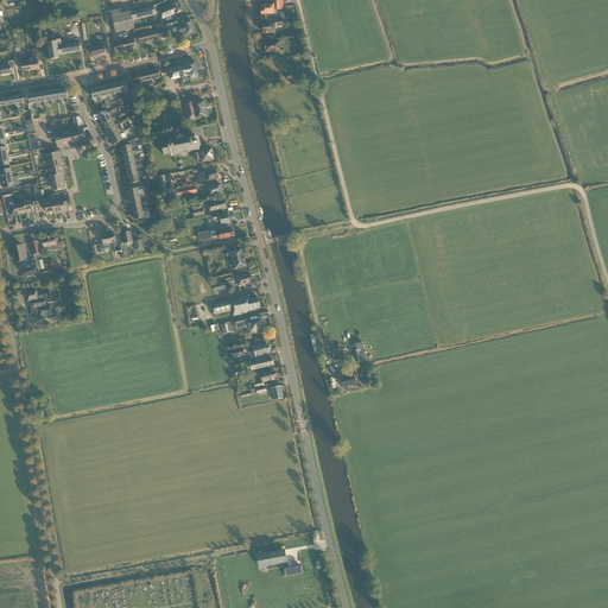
[(169,0),(157,5),(157,6),(160,12),(163,19),(176,14),(183,12),(179,1),(171,4),(170,0),(169,0)]
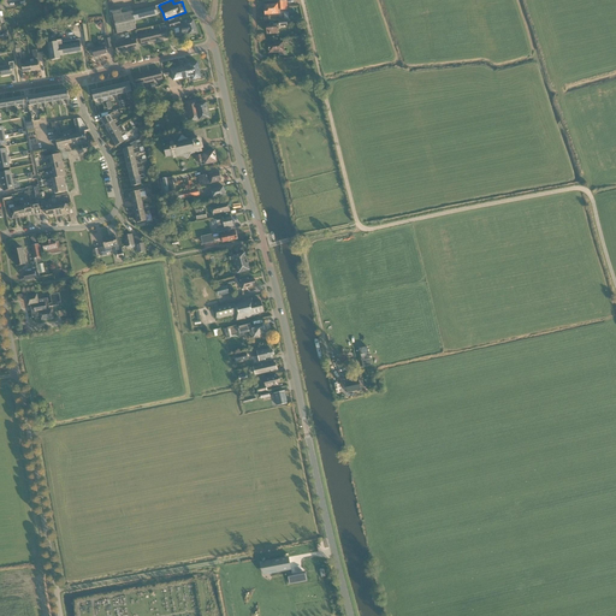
[(286,10),(286,1),(277,1),(277,4),(264,5),(265,16),(278,15),(278,10),(286,10)]
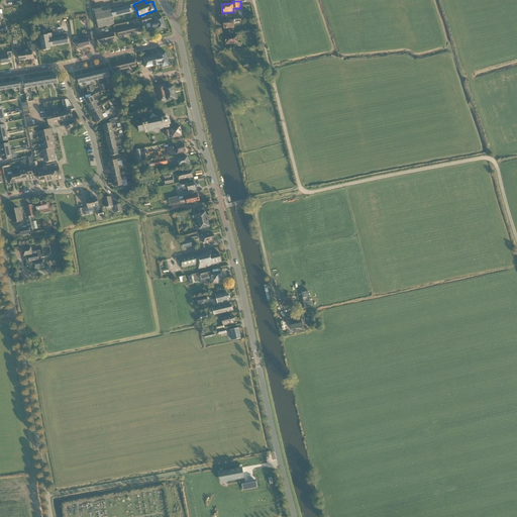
[(101,8),(94,10),(95,13),(98,28),(114,24),(113,19),(114,19),(114,17),(132,13),(132,12),(134,11),(132,5),(130,5),(111,10),(111,9),(102,12),(101,8)]
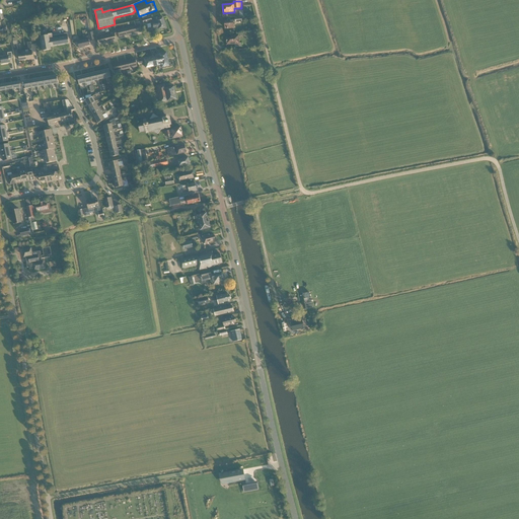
[(163,17),(162,17),(157,19),(157,18),(156,19),(156,20),(152,21),(151,17),(143,19),(144,23),(150,21),(152,29),(158,28),(158,29),(159,29),(165,28),(166,28),(166,27),(163,17)]
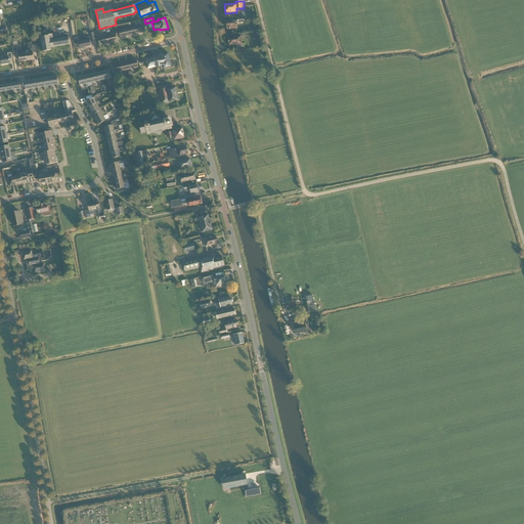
[(232,20),(232,19),(228,19),(228,20),(226,20),(226,29),(235,28),(235,19),(232,20)]
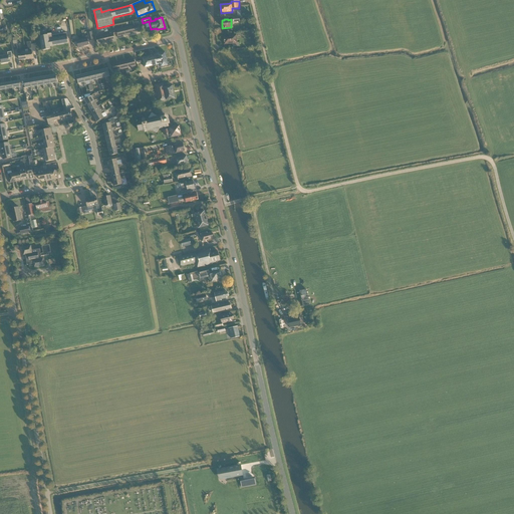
[(135,25),(131,26),(133,34),(141,32),(139,24),(135,25)]
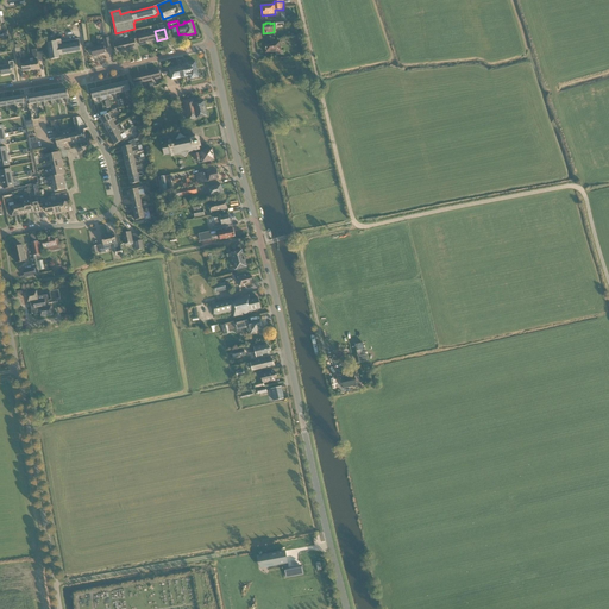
[(155,31),(146,32),(149,42),(157,41),(155,31)]
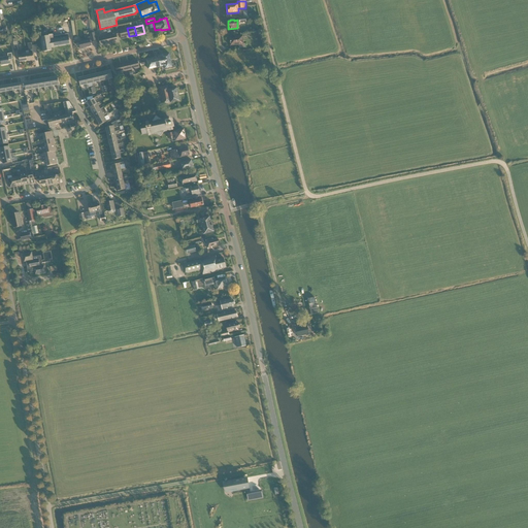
[(122,38),(129,36),(127,28),(120,30),(122,38)]
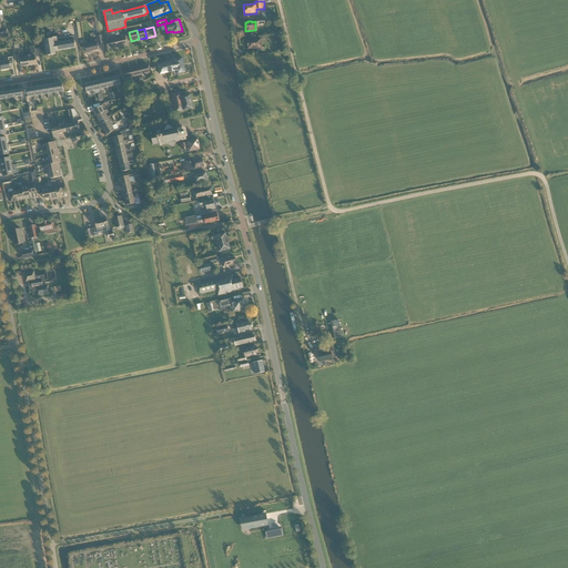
[(52,39),(44,40),(47,56),(56,54),(56,52),(57,52),(57,51),(58,50),(59,51),(75,49),(74,40),(73,37),(57,40),(54,40),(53,40),(53,39),(52,39)]
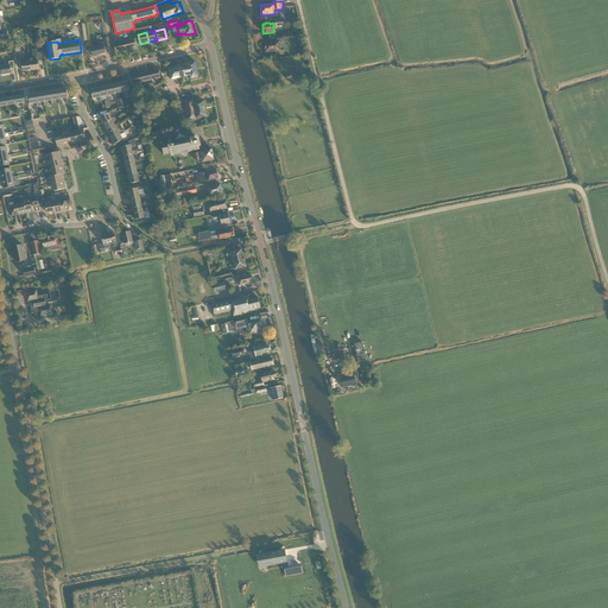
[(134,39),(124,42),(126,50),(135,48),(134,39)]
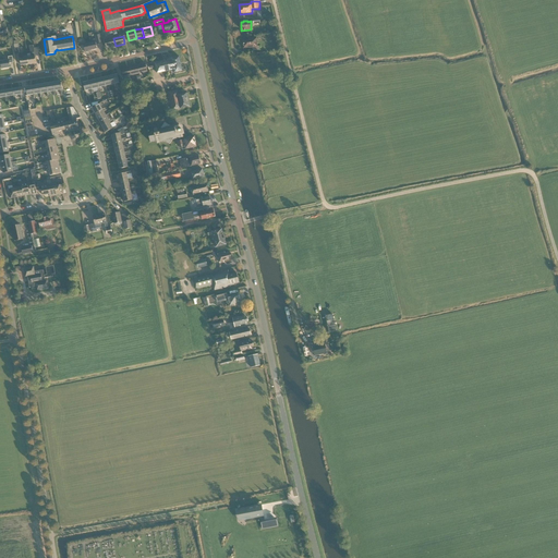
[(106,48),(116,46),(113,38),(105,40),(106,48)]
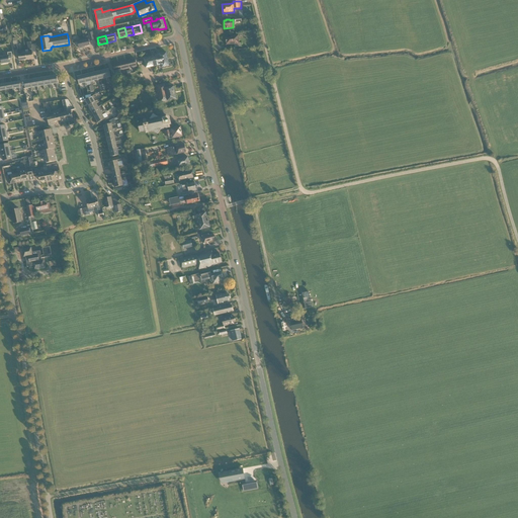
[(239,44),(238,35),(226,36),(227,46),(230,46),(230,45),(235,44),(235,47),(240,47),(240,44),(239,44)]
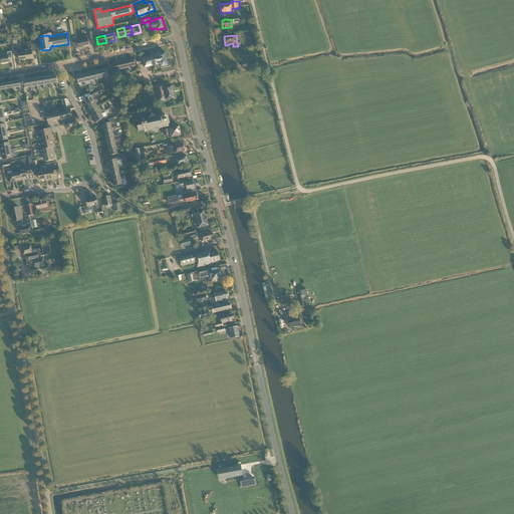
[(88,38),(87,36),(84,37),(84,39),(76,41),(78,48),(89,45),(88,38)]
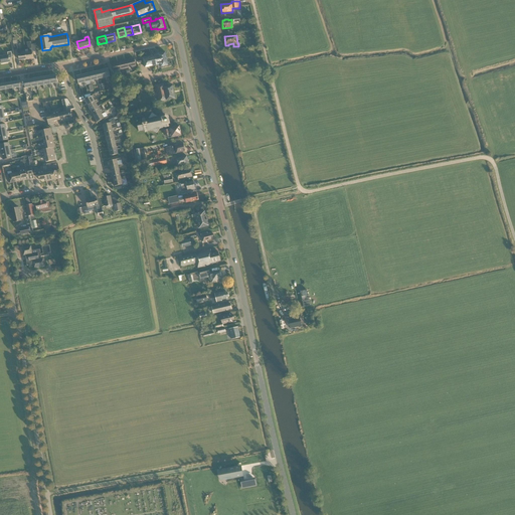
[(29,52),(25,52),(26,59),(33,58),(32,51),(32,48),(29,48),(29,52)]
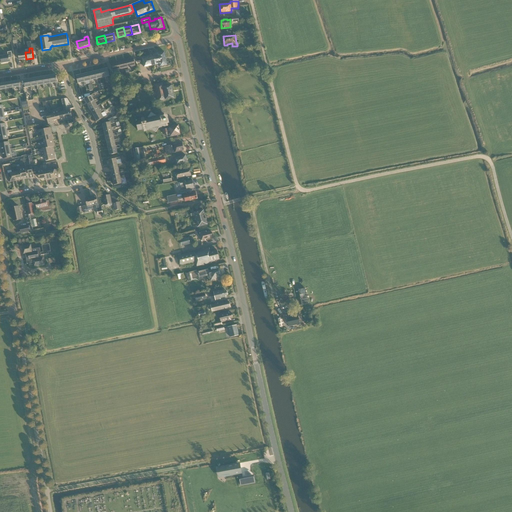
[(26,59),(25,52),(21,53),(20,50),(17,50),(19,60),(26,59)]
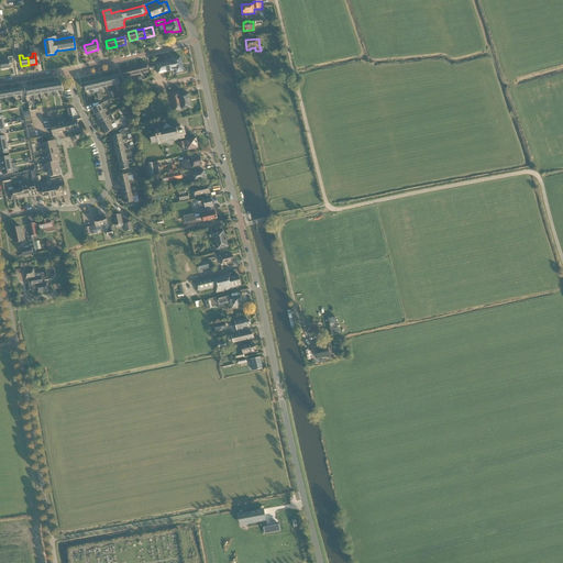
[(13,63),(12,56),(8,57),(9,61),(0,62),(2,69),(10,68),(10,64),(13,63)]
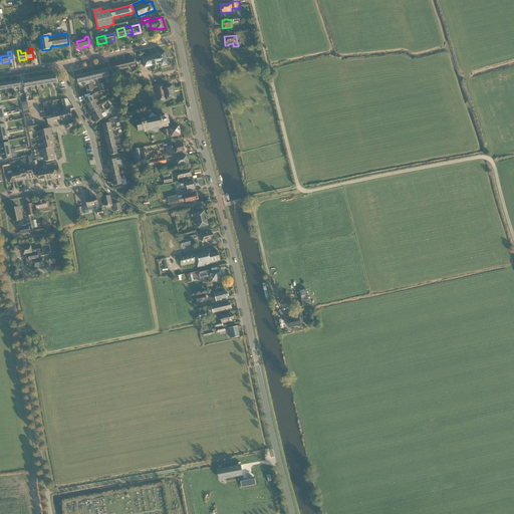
[(168,65),(165,52),(158,53),(159,55),(143,58),(143,60),(144,65),(145,67),(160,64),(161,66),(168,65)]
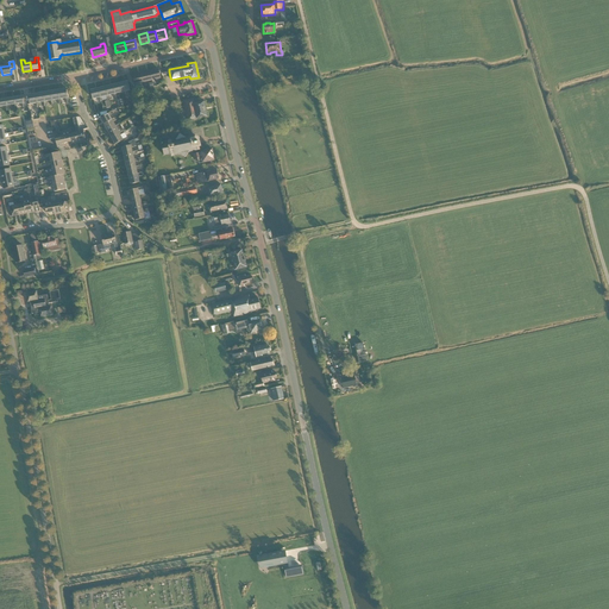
[(158,69),(150,71),(152,81),(161,79),(158,69)]
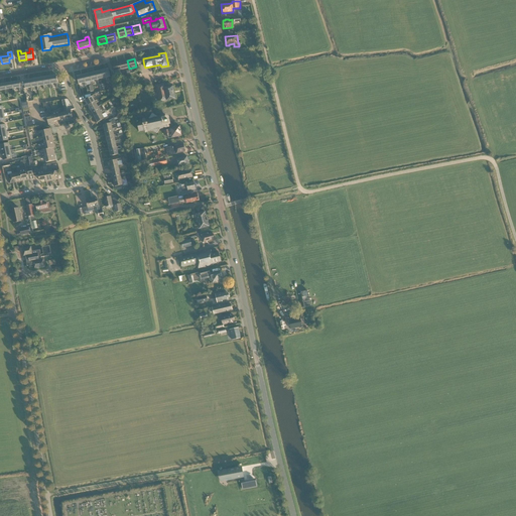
[(120,62),(121,70),(129,69),(127,60),(120,62)]
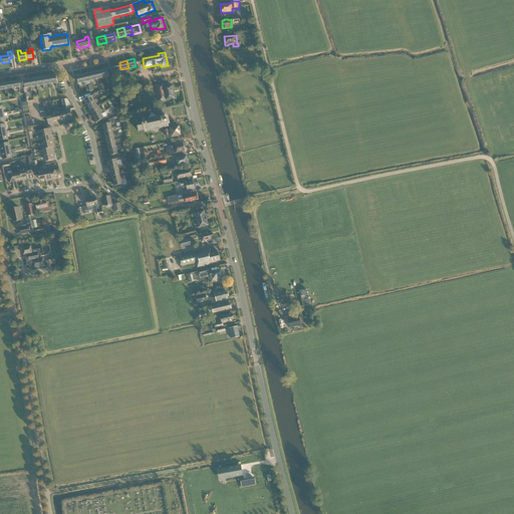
[(120,69),(119,62),(111,63),(113,71),(120,69)]
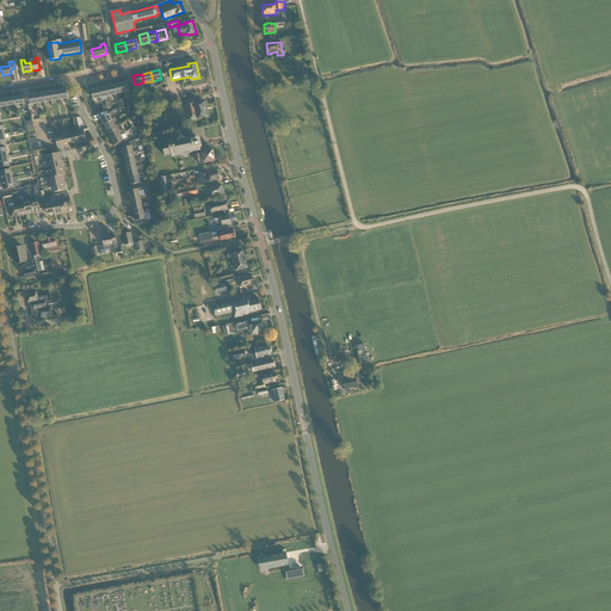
[(123,92),(124,92),(129,91),(130,97),(133,96),(131,91),(130,91),(129,81),(121,84),(123,92)]
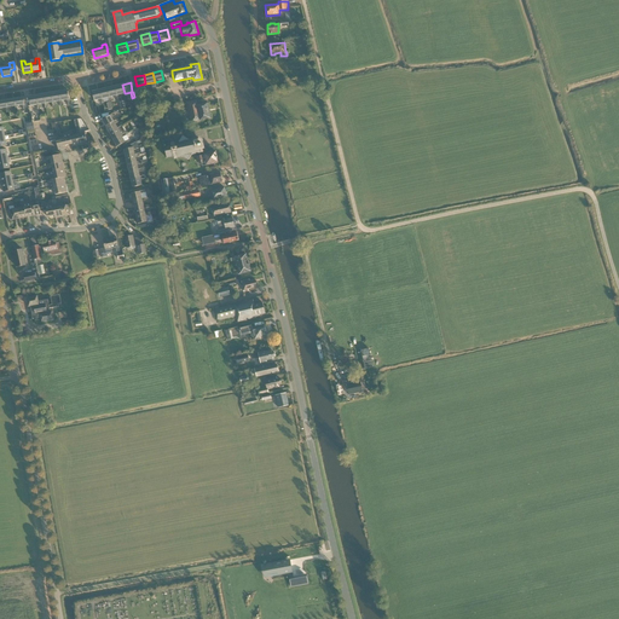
[(125,93),(122,85),(115,86),(117,96),(119,96),(122,94),(123,99),(127,99),(126,93),(125,93)]
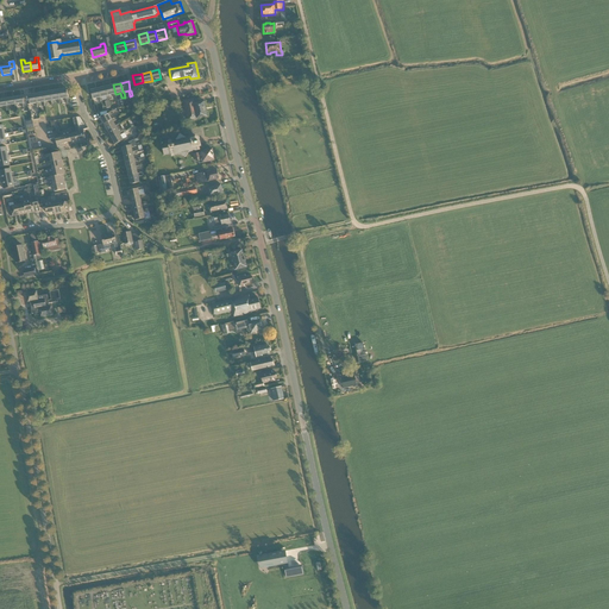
[(115,94),(113,85),(106,87),(108,95),(110,95),(113,94),(114,100),(118,99),(117,94),(115,94)]
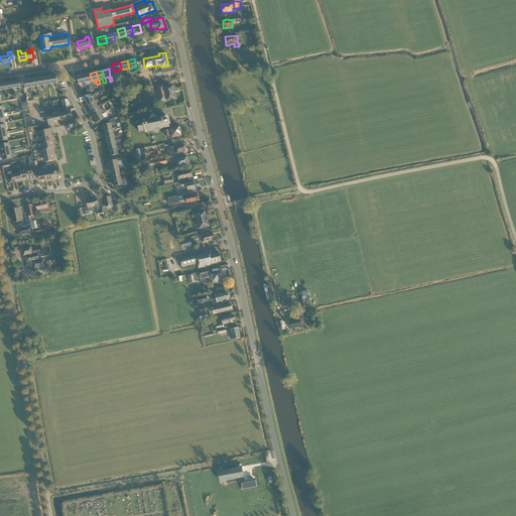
[(92,81),(90,74),(83,75),(85,83),(86,83),(90,82),(91,86),(94,86),(93,81),(92,81)]
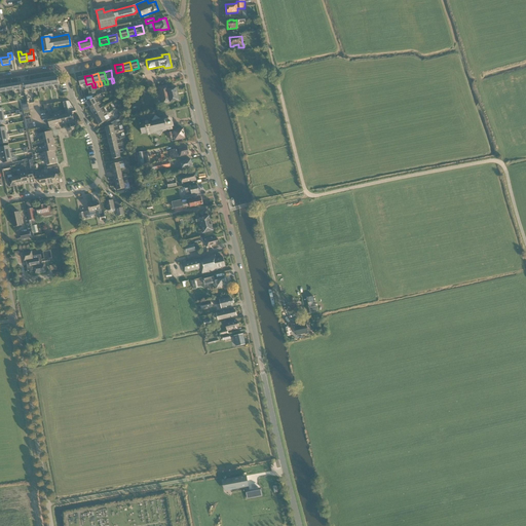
[(52,85),(57,85),(58,89),(60,89),(59,84),(58,76),(50,78),(52,85)]
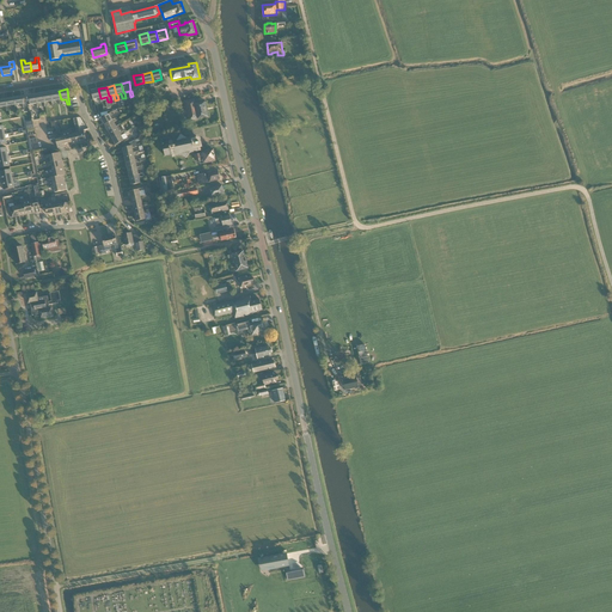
[(101,98),(98,89),(91,91),(93,99),(99,98),(101,104),(103,103),(102,98),(101,98)]
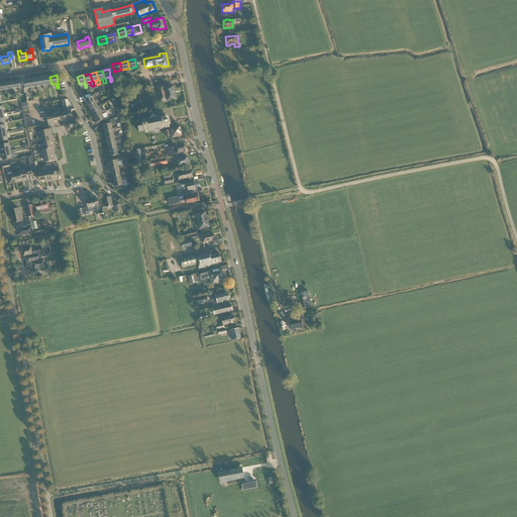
[(52,84),(49,77),(43,78),(44,85),(45,85),(49,85),(50,89),(53,89),(52,84)]
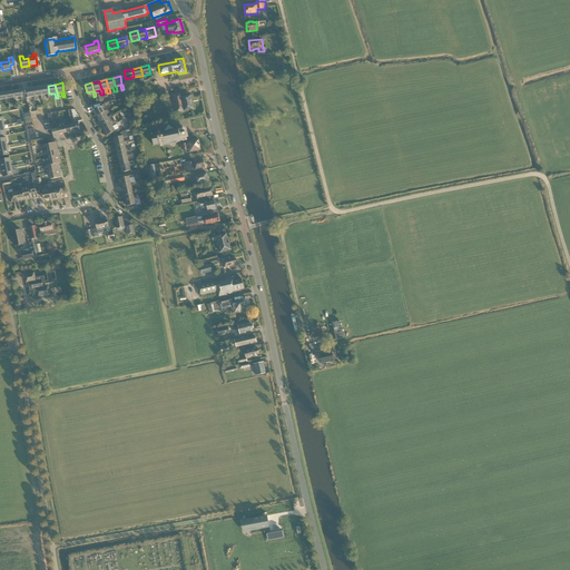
[(49,94),(48,86),(41,87),(42,96),(43,95),(48,95),(48,99),(51,99),(50,94),(49,94)]
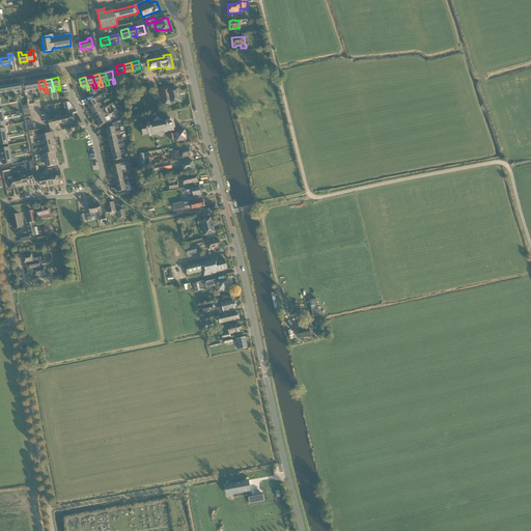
[(39,89),(38,81),(31,82),(32,90),(34,89),(37,89),(38,93),(42,93),(40,88),(39,89)]
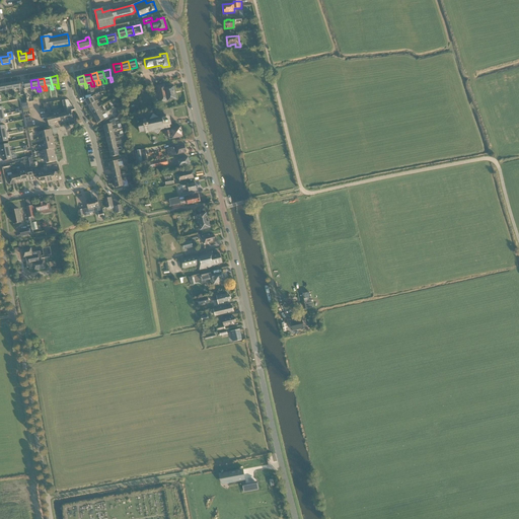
[(33,92),(33,87),(31,88),(30,80),(24,81),(25,89),(30,88),(31,92),(33,92)]
